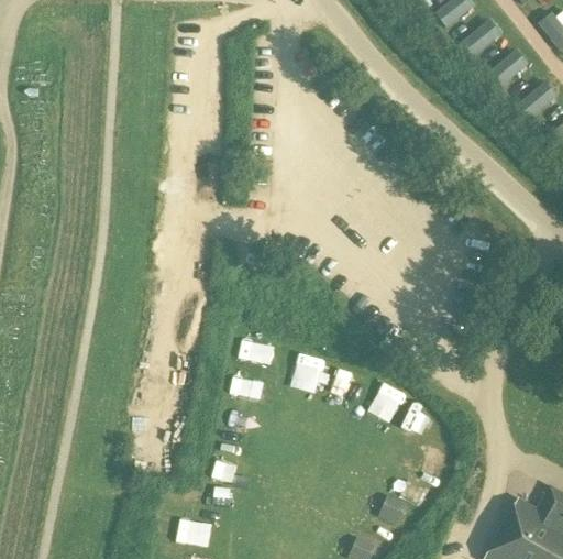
[(449,0),(434,11),(445,25),(474,3),(471,0),(449,0)]
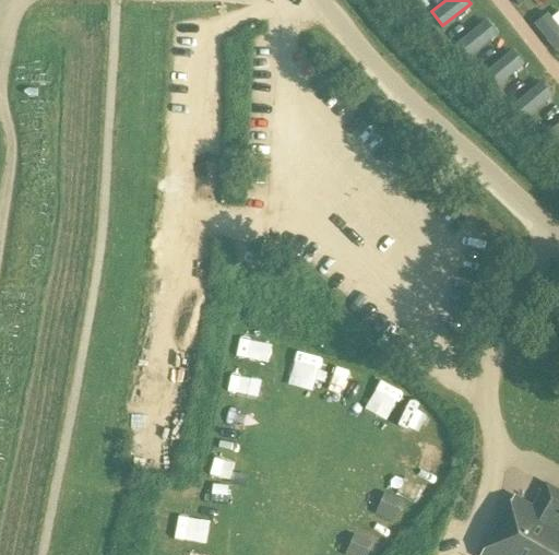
[(558,25),(547,11),(534,21),(555,48),(558,44),(558,25)]
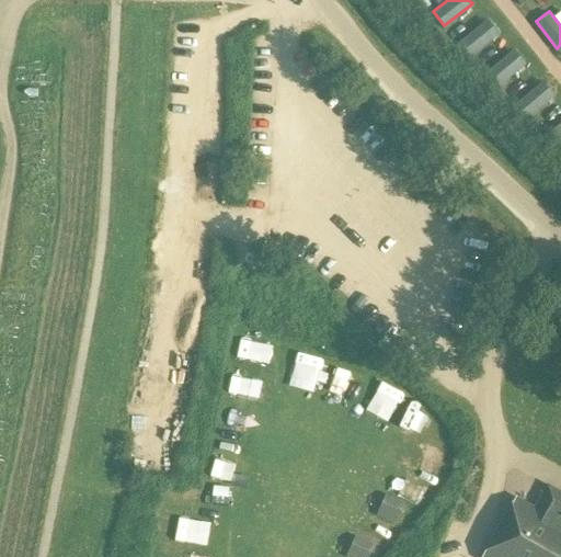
[(487,19),(458,42),(470,56),(499,33),(487,19)]
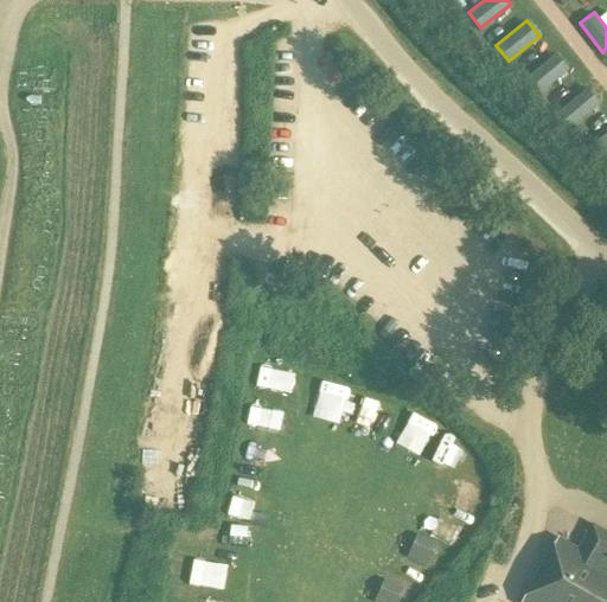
[(556,52),(526,77),(538,93),(569,68),(556,52)]
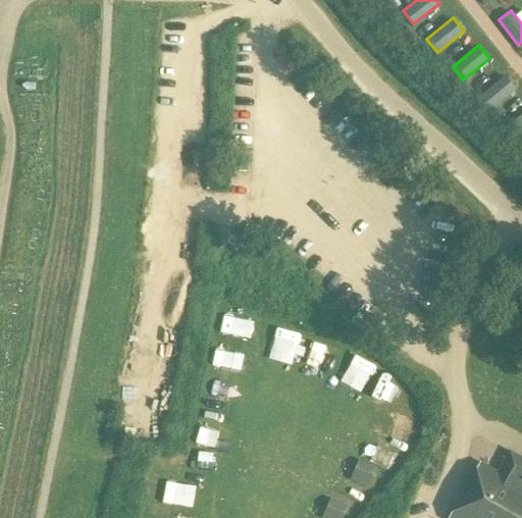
[(505,73),(479,95),(489,108),(516,87),(505,73)]
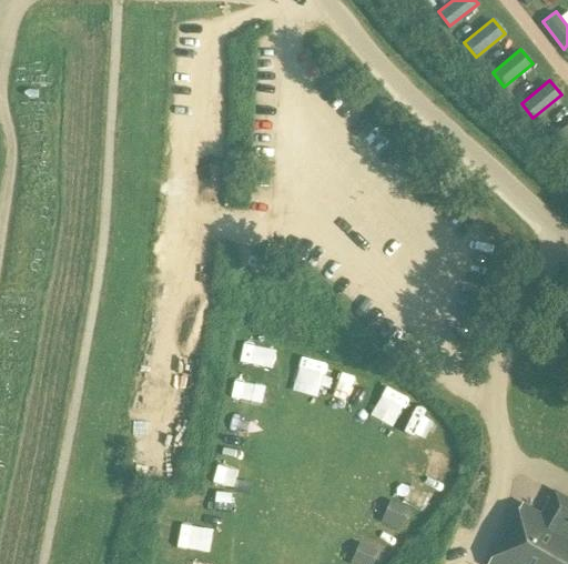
[(567,127),(566,124),(551,136),(567,158),(567,127)]
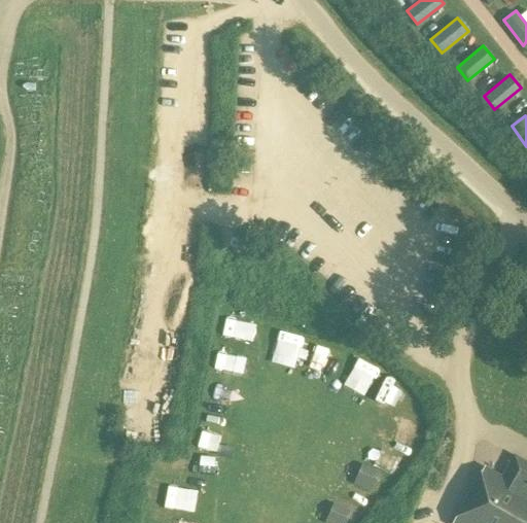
[(526,522),(526,462),(512,454),(499,476),(482,466),(451,522),(526,522)]
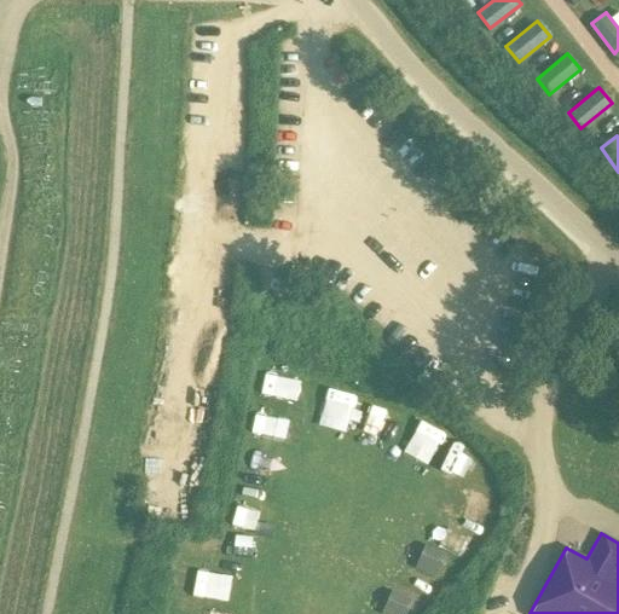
[(437,574),(447,551),(426,542),(416,566),(437,574)]
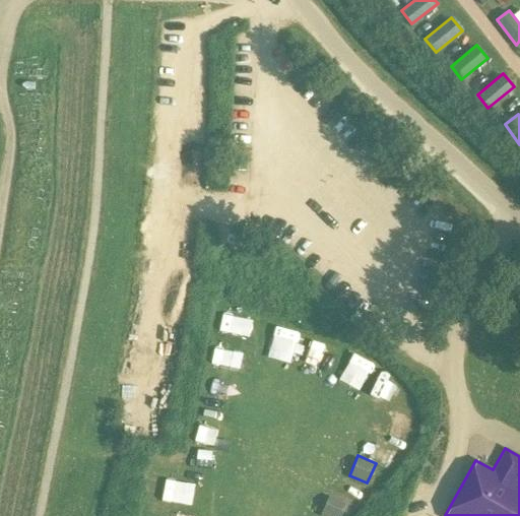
[(325,515),(340,515),(347,502),(330,495),(321,514),(325,515)]
